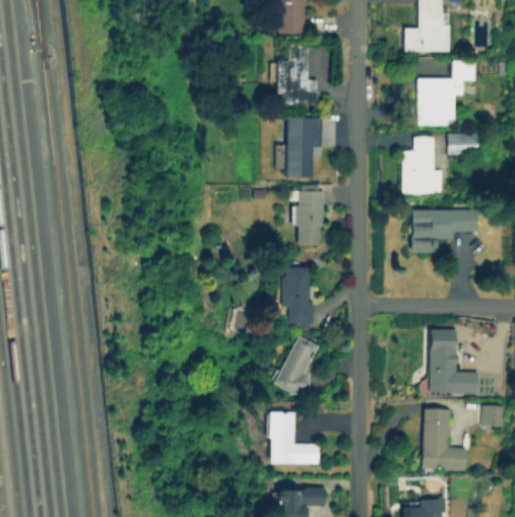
[(307,0),(278,0),(278,35),(307,35),(307,0)]
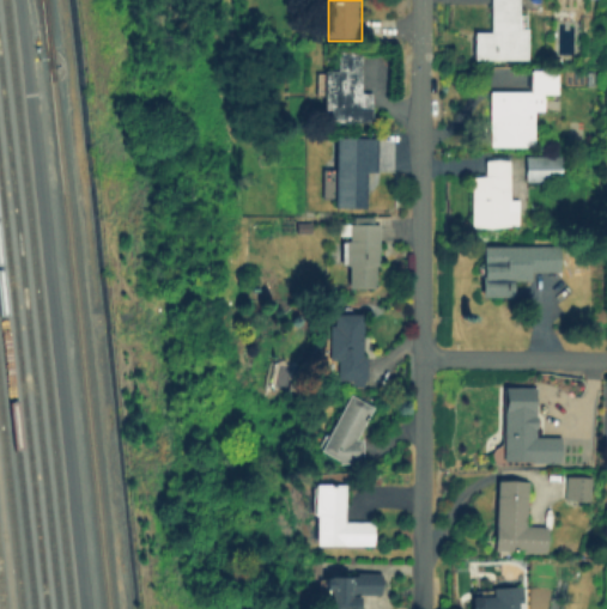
[(530,61),(532,20),(521,20),(521,0),(492,0),(492,35),(477,35),(475,61),(530,61)]
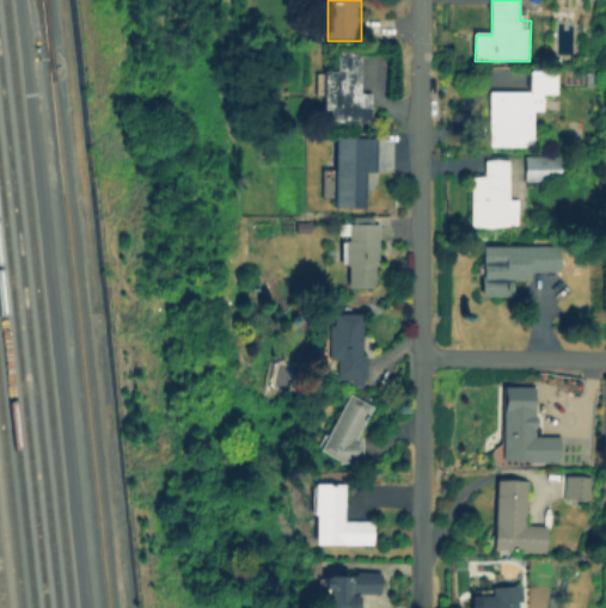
[(374,124),(374,94),(362,94),(362,55),(340,55),(340,71),(325,71),(325,124),(374,124)]
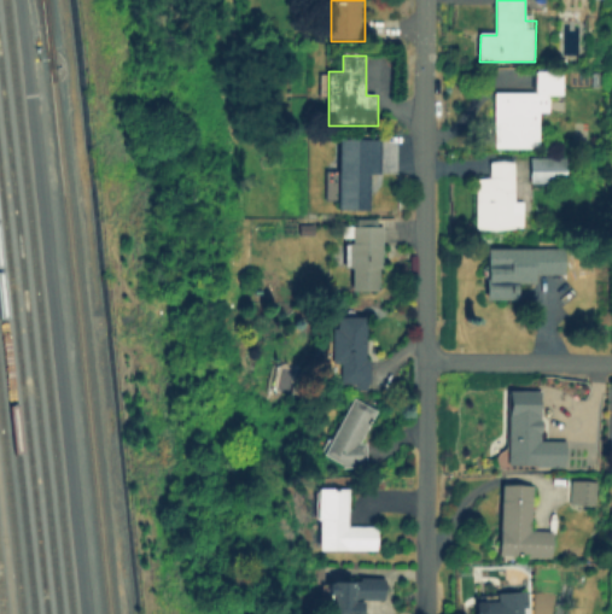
[(542,150),(542,113),(552,113),(552,95),(564,95),(564,72),(536,72),(536,94),(495,94),(494,150),(542,150)]
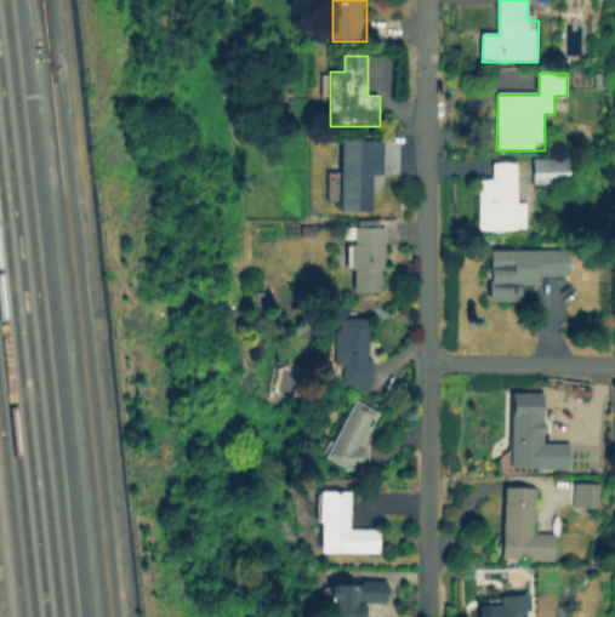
[(386,141),(342,140),(342,173),(329,173),(329,200),(341,200),(340,212),(374,212),(374,176),(386,176),(386,141)]
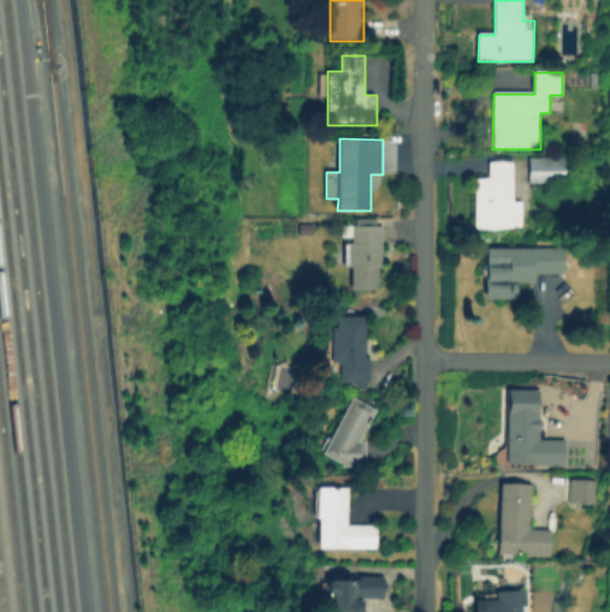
[(568,159),(532,159),(532,184),(568,184),(568,159)]
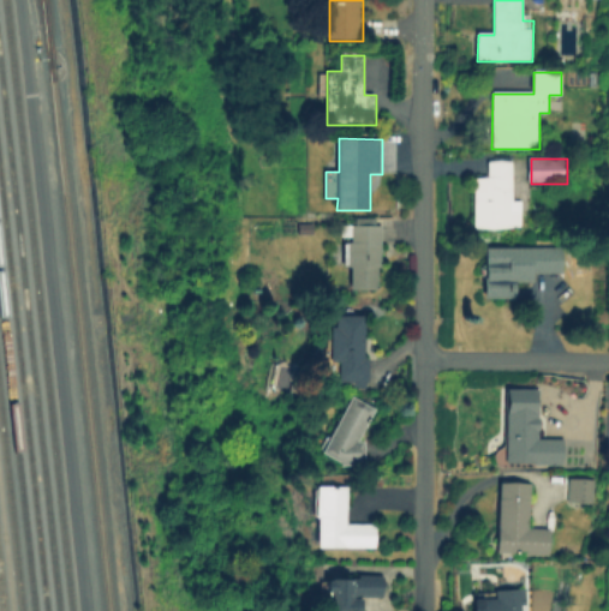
[(476,231),(524,229),(524,201),(514,201),(513,162),(489,162),(489,177),(475,177),(476,231)]
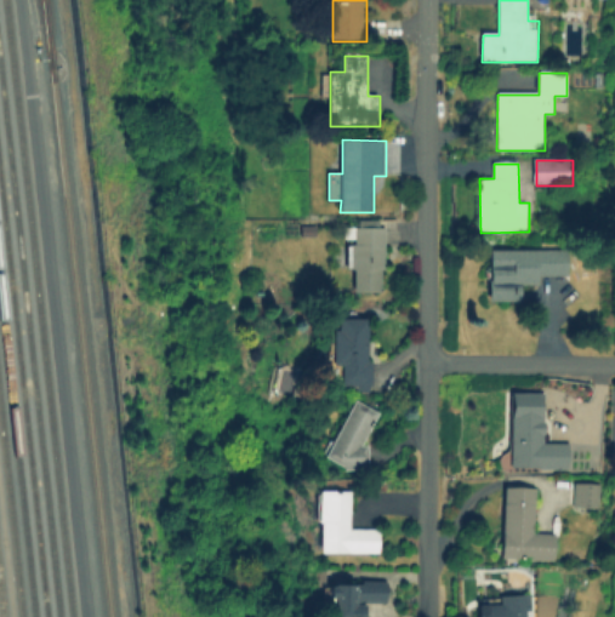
[(387,228),(348,228),(348,272),(356,272),(356,293),(387,293),(387,228)]
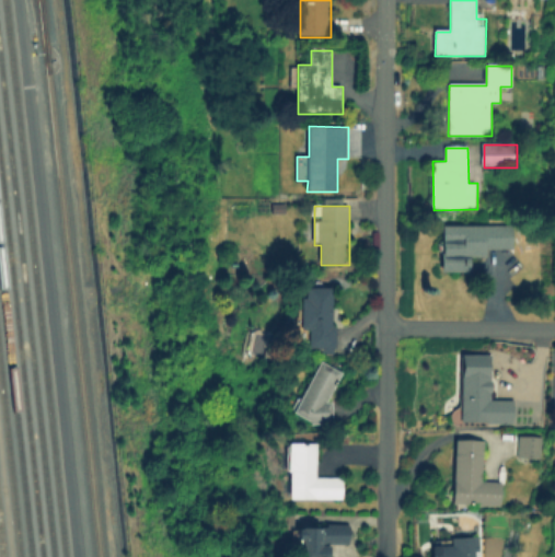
[(490,251),(515,251),(516,227),(443,225),(442,273),(472,273),(472,258),(490,258),(490,251)]
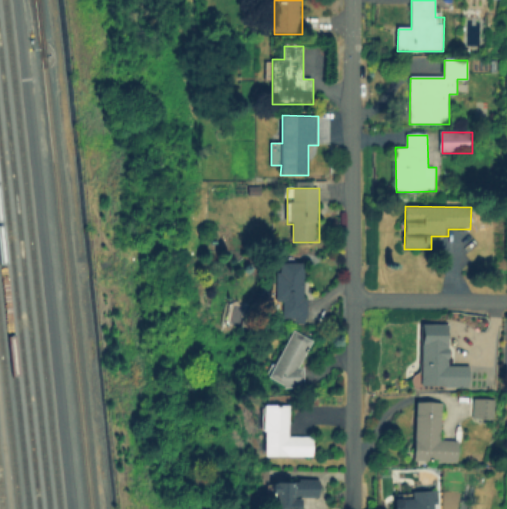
[(277,302),(283,302),(283,320),(307,320),(306,263),(276,263),(277,302)]
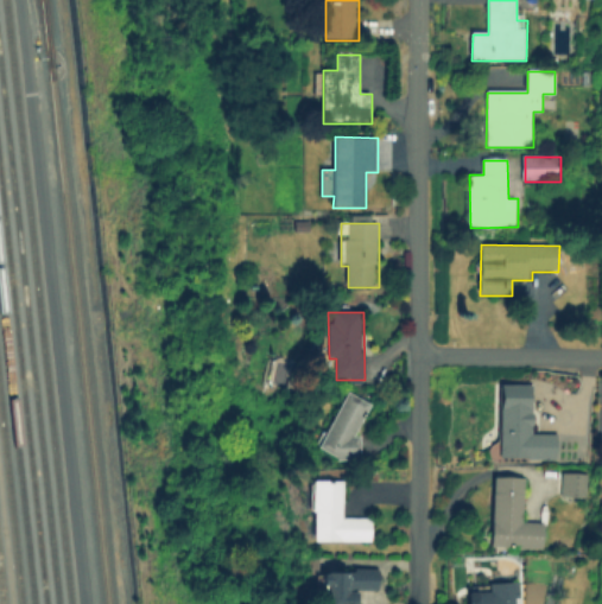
[(340,459),(322,450),(350,394),(374,407),(357,438),(363,438),(365,462),(340,463),(340,459)]
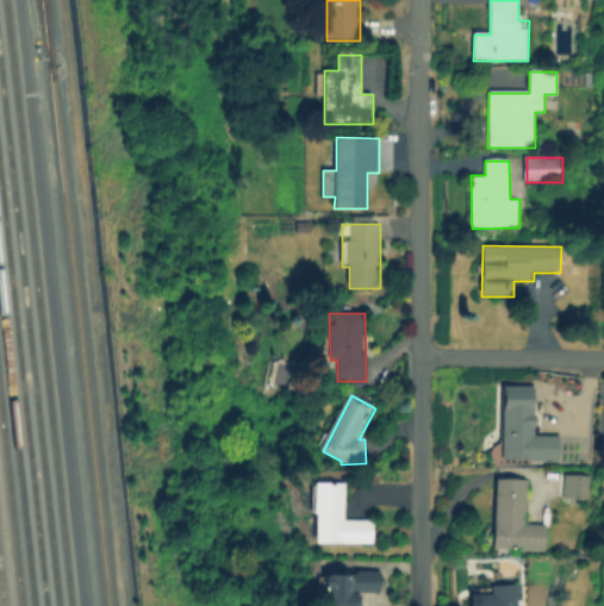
[(503,462),(562,462),(562,436),(536,436),(536,397),(503,397),(503,462)]
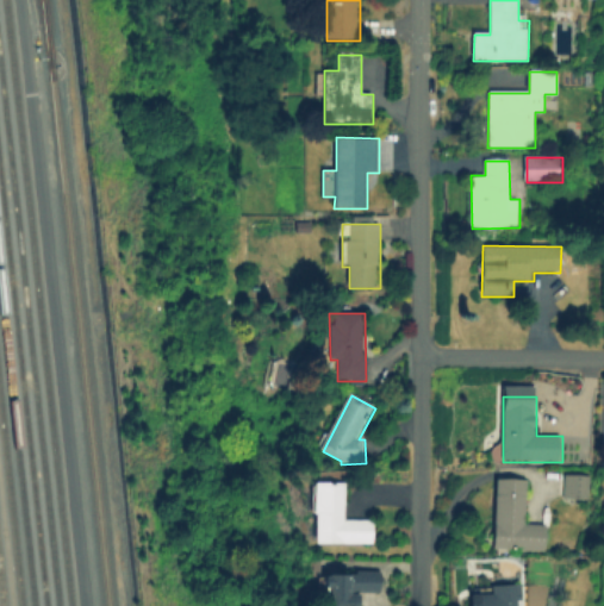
[(591,500),(591,476),(566,476),(566,500),(591,500)]
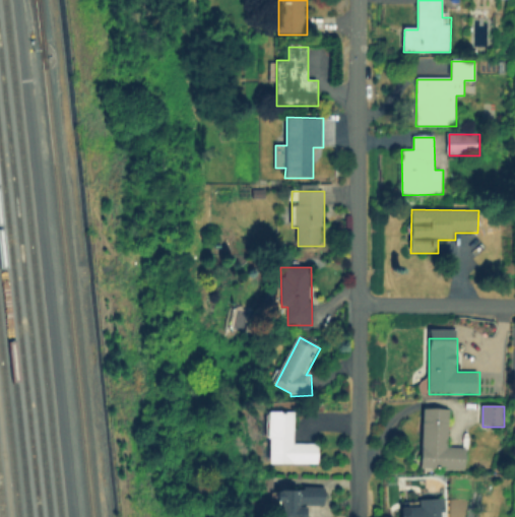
[(466,470),(466,448),(449,447),(449,409),(423,408),(422,470),(466,470)]
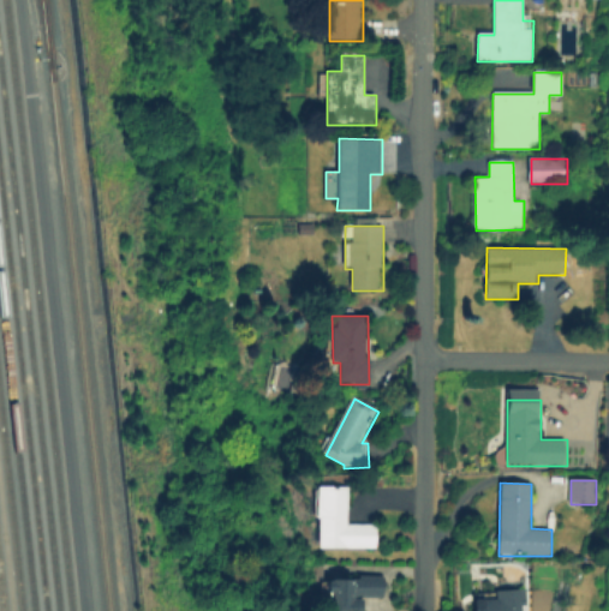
[(377,547),(377,525),(350,525),(350,487),(317,487),(317,547),(377,547)]
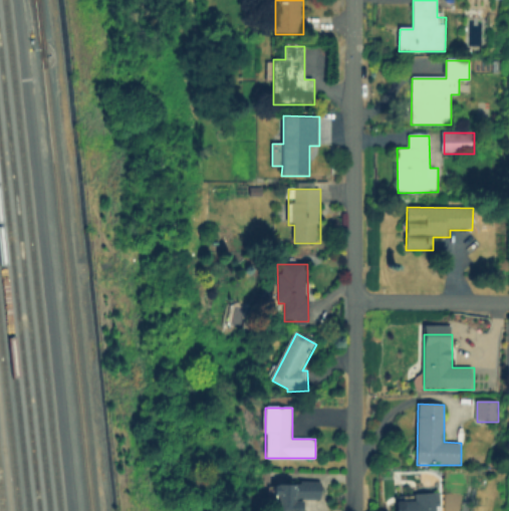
[(322,482),(274,483),(274,510),(302,510),(302,502),(322,501),(322,482)]
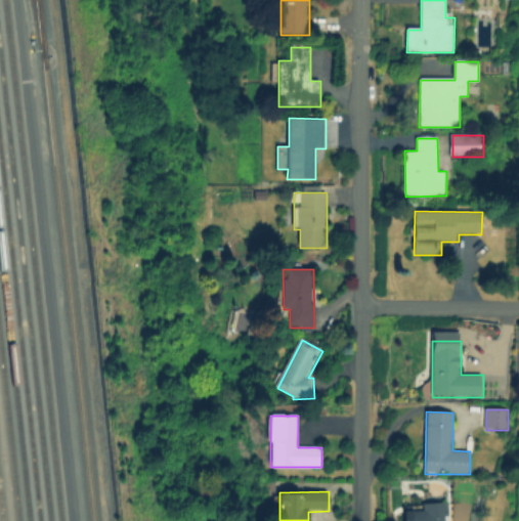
[(447,520),(447,503),(423,503),(423,512),(412,512),(412,520),(404,520),(447,520)]
